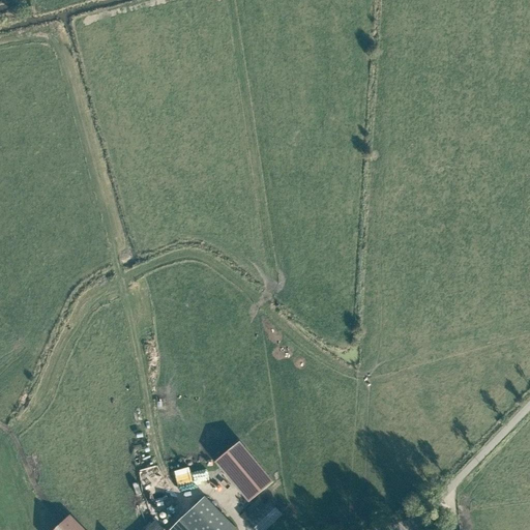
[(272,482),(237,443),(214,464),(251,502),(272,482)]
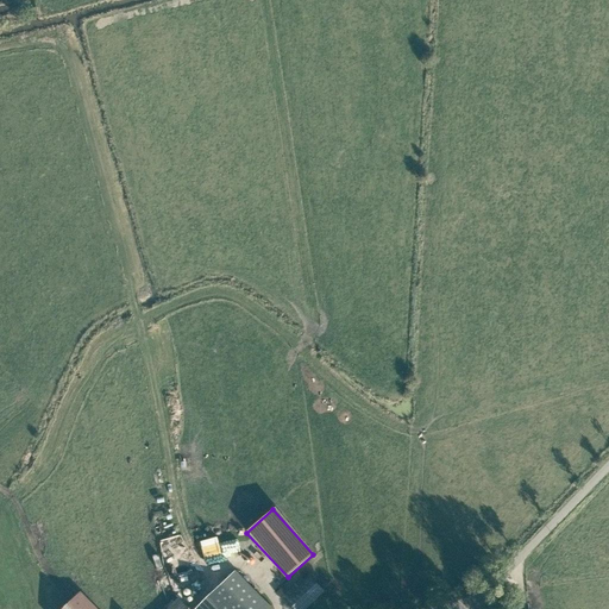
[(221,538),(203,540),(206,559),(224,557),(221,538)]
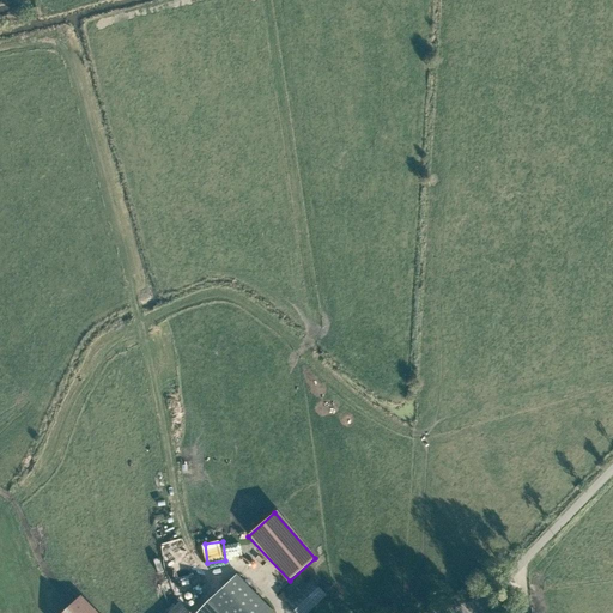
[(273,612),(236,575),(198,612),(273,612)]
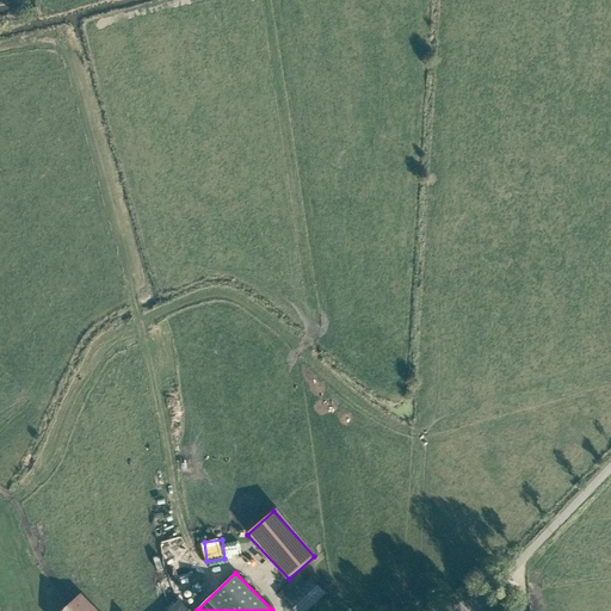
[(313,610),(329,596),(313,580),(307,586),(298,576),(277,598),(290,610),(313,610)]
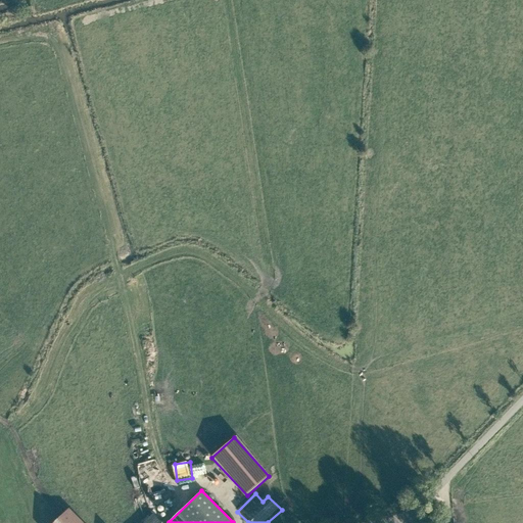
[(81,522),(69,511),(56,522),(81,522)]
